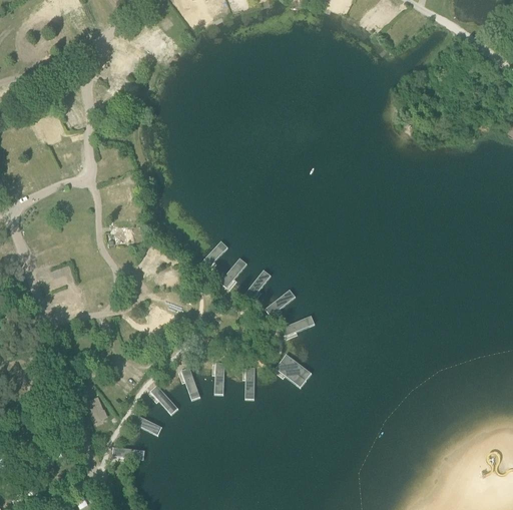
[(70,0),(70,1),(62,5),(64,9),(79,2),(78,0),(70,0)]
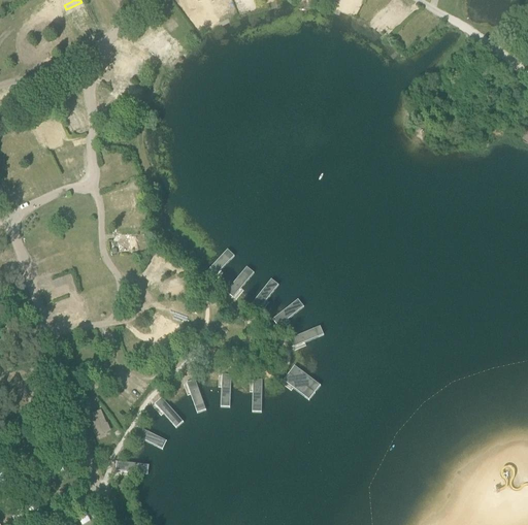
[(178,0),(192,18),(206,7),(200,0),(178,0)]
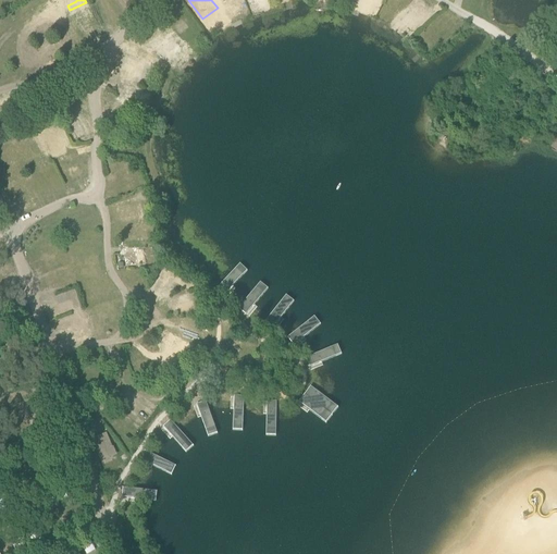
[(401,10),(409,0),(390,0),(401,10)]
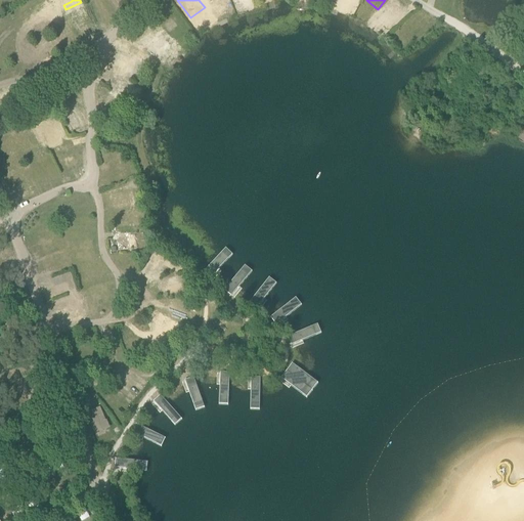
[(394,20),(407,6),(400,0),(391,0),(383,10),(394,20)]
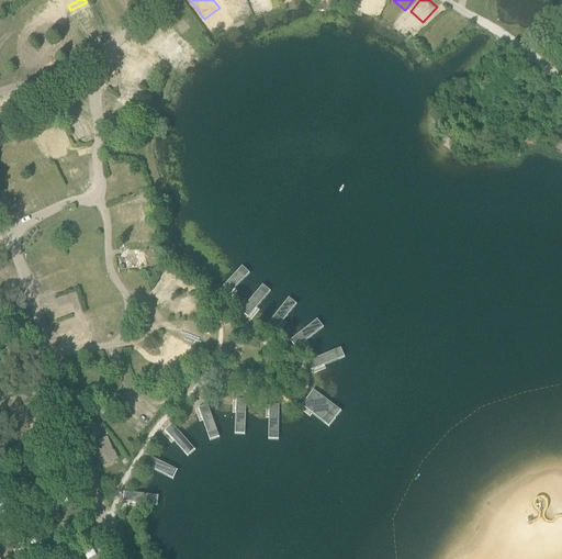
[(74,18),(77,24),(88,19),(93,29),(101,25),(92,8),(74,18)]
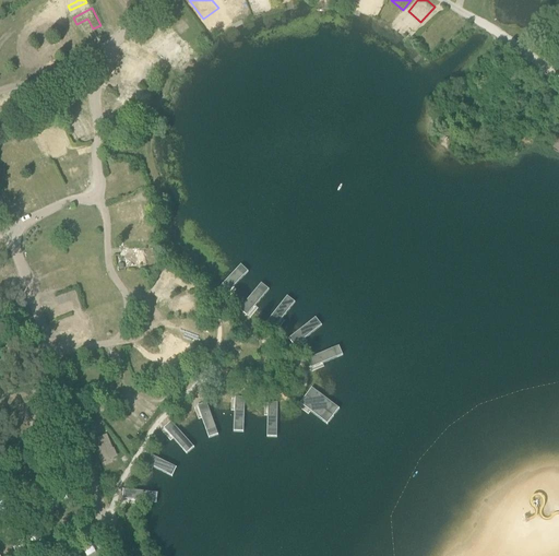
[(174,22),(180,30),(188,24),(181,15),(174,22)]
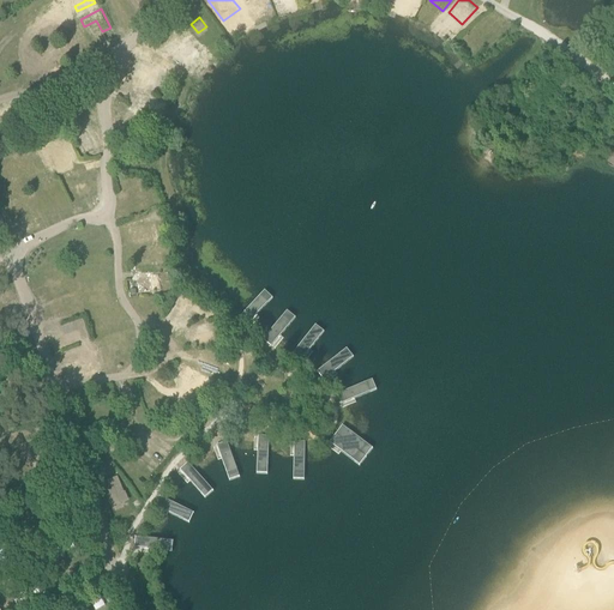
[(178,56),(191,42),(179,31),(166,46),(178,56)]
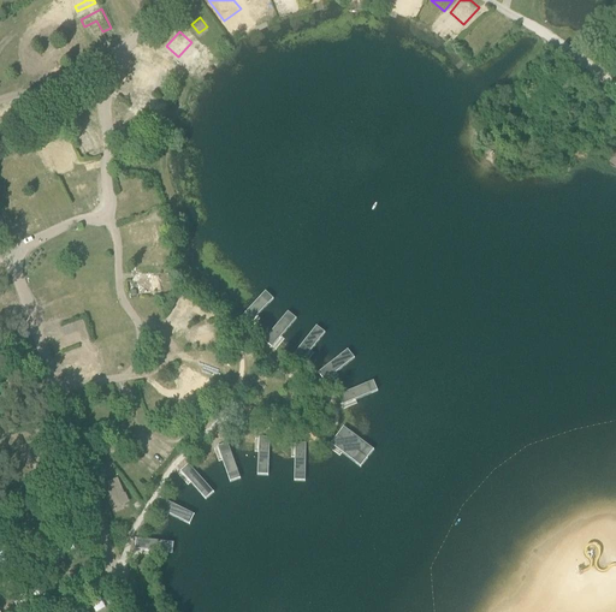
[(47,67),(66,55),(58,43),(40,55),(47,67)]
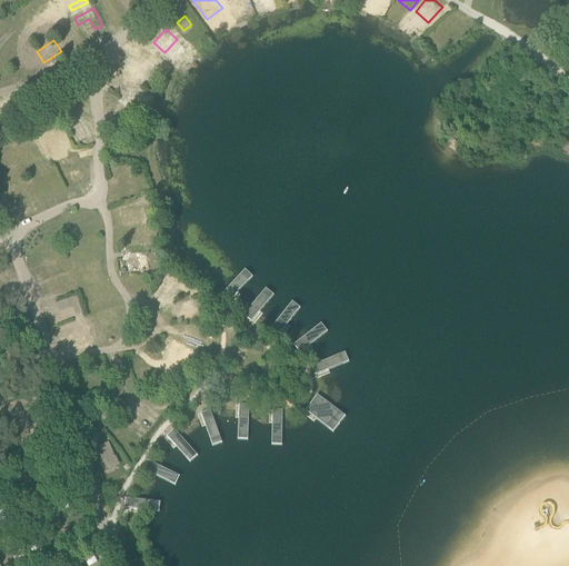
[(138,67),(136,76),(143,78),(149,61),(129,56),(127,63),(138,67)]
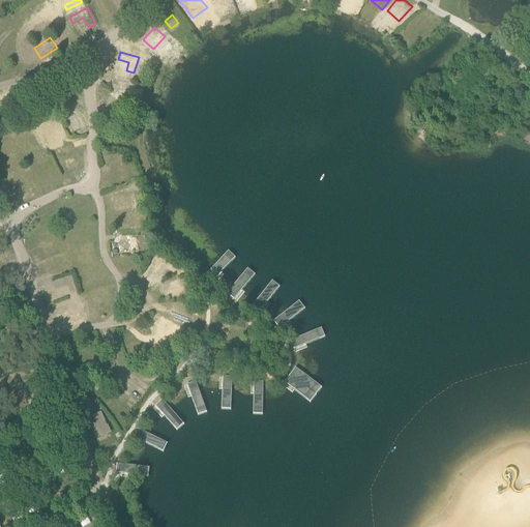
[(0,109),(11,106),(5,88),(0,90),(0,109)]
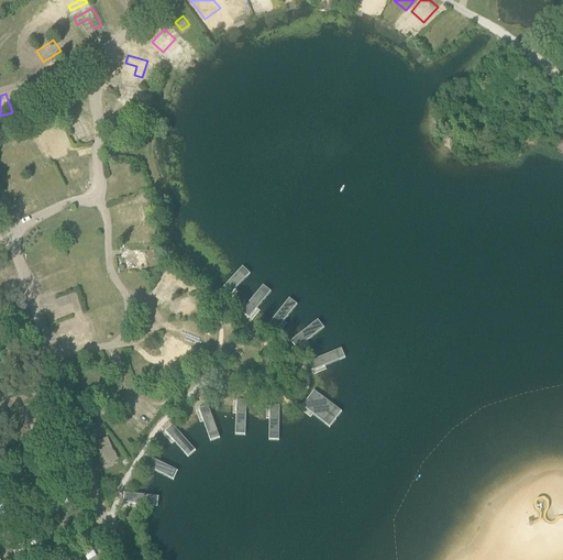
[(77,136),(85,133),(75,110),(67,113),(77,136)]
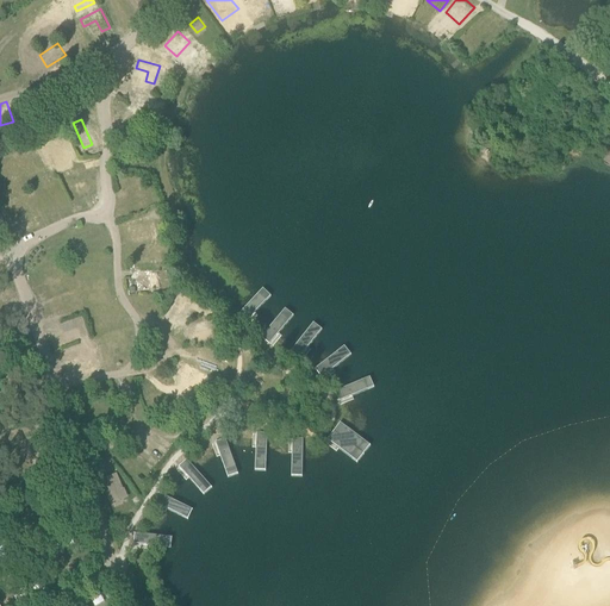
[(51,141),(60,160),(74,152),(66,135),(51,141)]
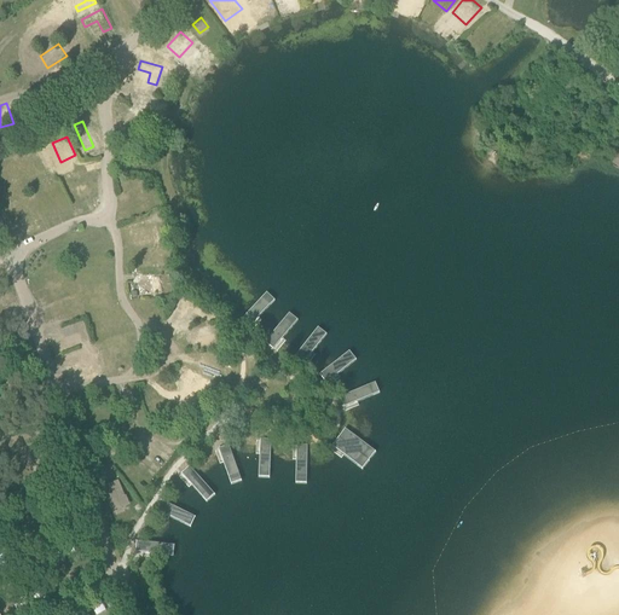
[(0,178),(4,183),(18,172),(10,160),(0,166),(0,178)]
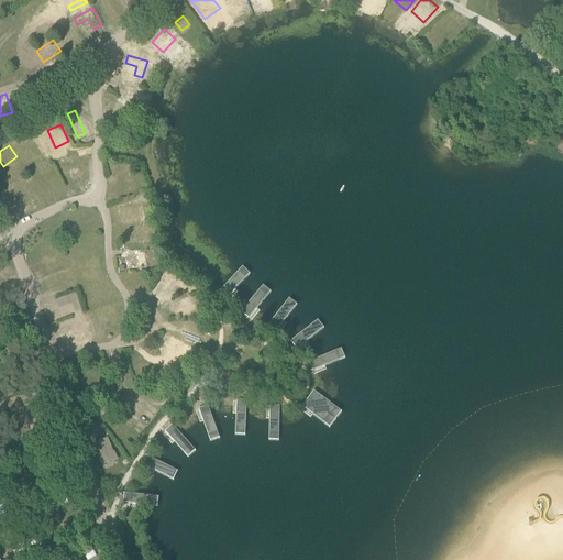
[(138,248),(125,250),(128,266),(147,264),(146,256),(139,257),(138,248)]
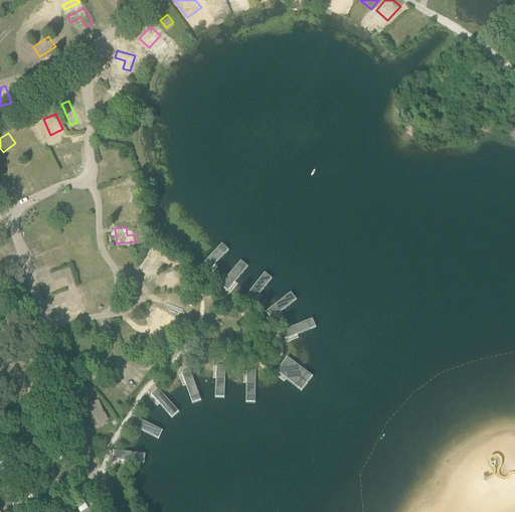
[(211,267),(225,251),(219,245),(204,261),(200,265),(207,271),(208,270),(211,267)]
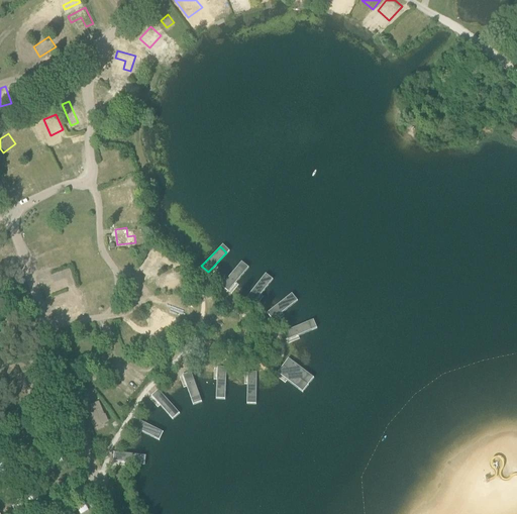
[(148,273),(156,249),(148,247),(140,270),(148,273)]
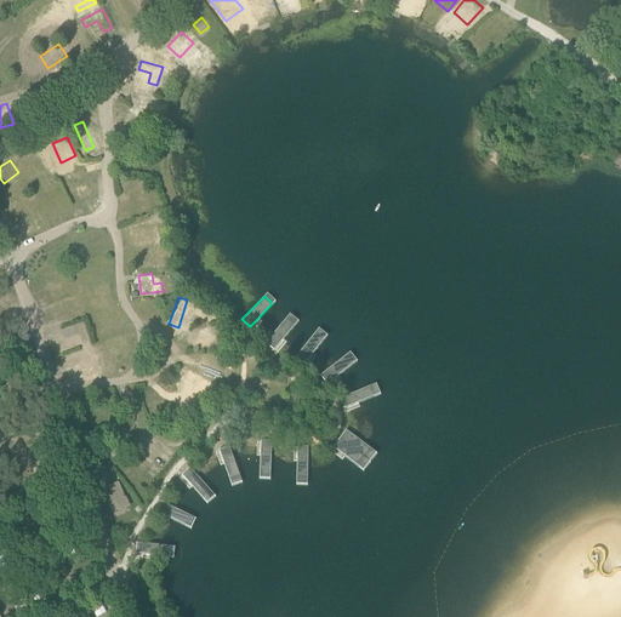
[(281,340),(295,323),(288,316),(272,333),(269,337),(266,341),(274,348),(278,344),(281,340)]
